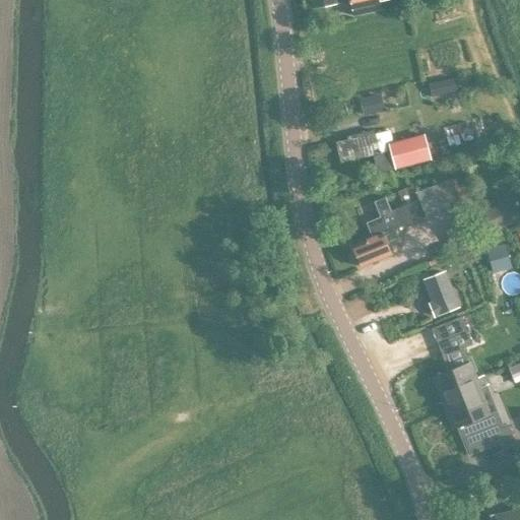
[(309,0),(311,8),(336,4),(347,1),(350,16),(380,10),(378,1),(383,0),(309,0)]
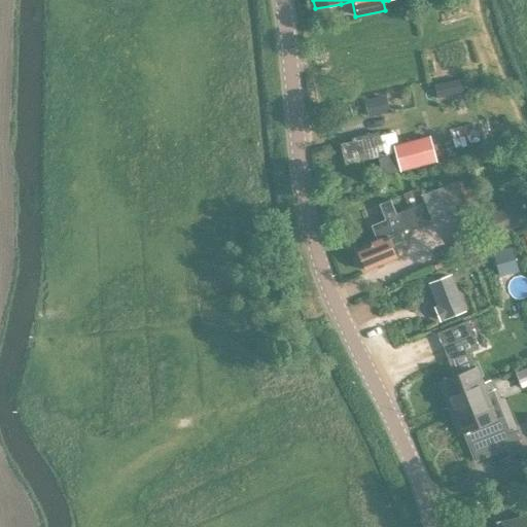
[(432,83),(435,97),(461,91),(458,77),(432,83)]
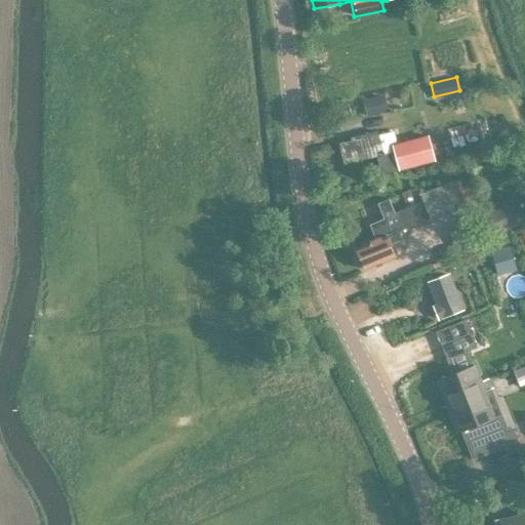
[(365,117),(388,112),(384,94),(362,99),(365,117)]
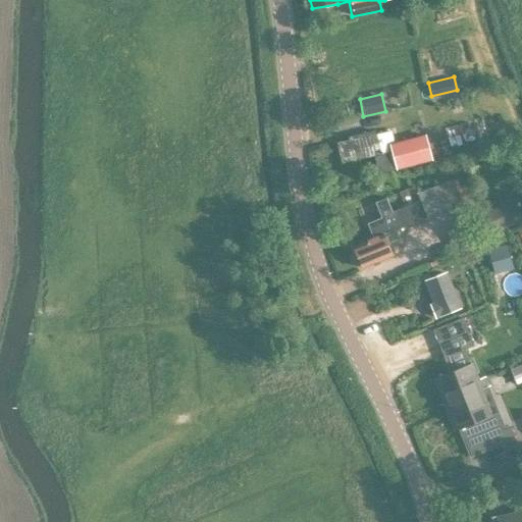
[(379,173),(431,159),(424,135),(377,148),(374,135),(373,132),(348,137),(349,140),(335,143),(341,163),(375,155),(379,173)]
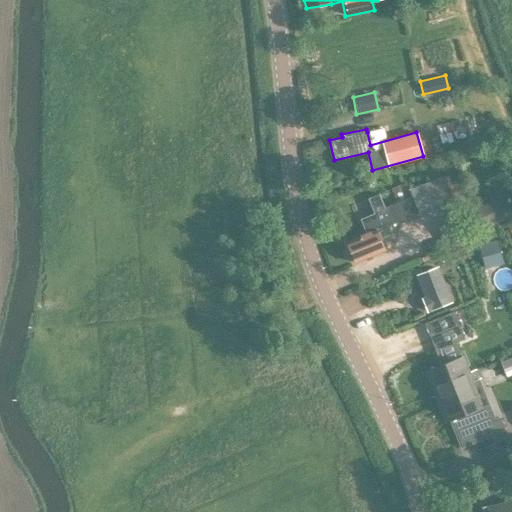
[(353,263),(383,250),(379,239),(391,234),(388,226),(391,225),(391,224),(418,213),(452,200),(442,178),(409,191),(406,183),(391,189),(397,204),(385,209),(385,208),(384,208),(378,194),(367,199),(373,214),(359,219),(365,234),(345,242),(353,263)]
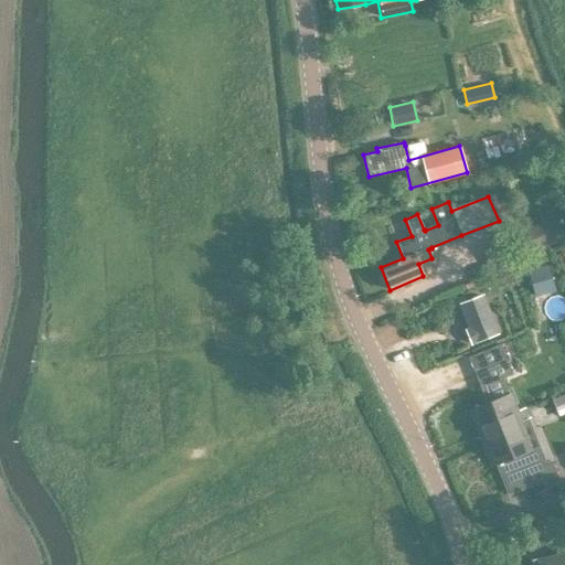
[(532,253),(558,242),(548,219),(522,230),(532,253)]
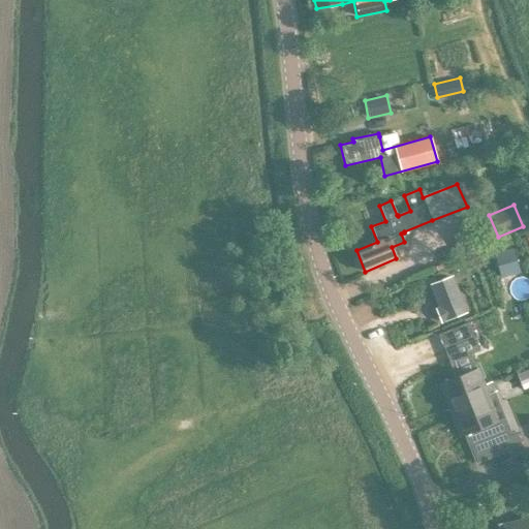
[(492,254),(499,278),(518,273),(510,249),(492,254)]
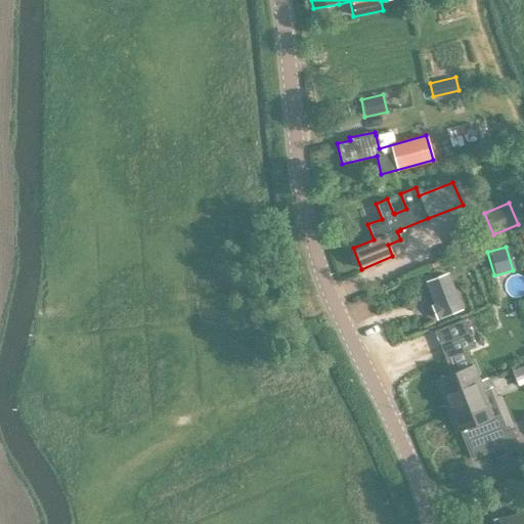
[(467,267),(463,258),(448,264),(451,273),(467,267)]
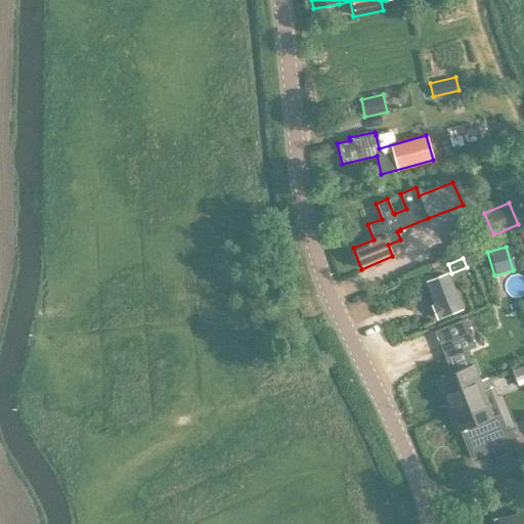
[(437,322),(460,313),(447,282),(425,292),(437,322)]
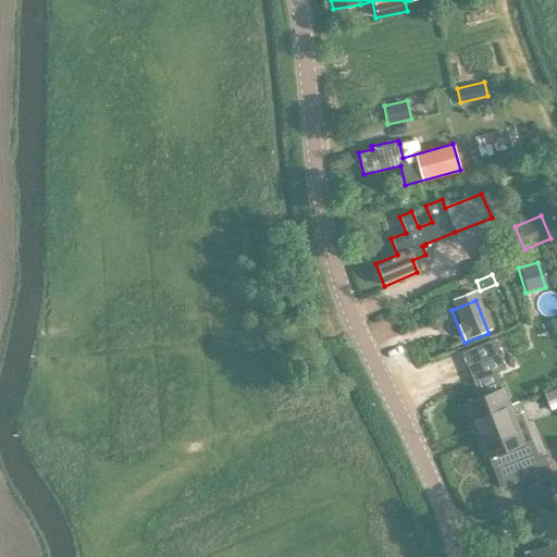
[(498,357),(498,355),(467,368),(472,382),(473,382),(480,398),(463,404),(473,430),(499,420),(495,411),(508,406),(509,405),(503,388),(496,372),(504,368),(512,364),(508,353),(498,357)]
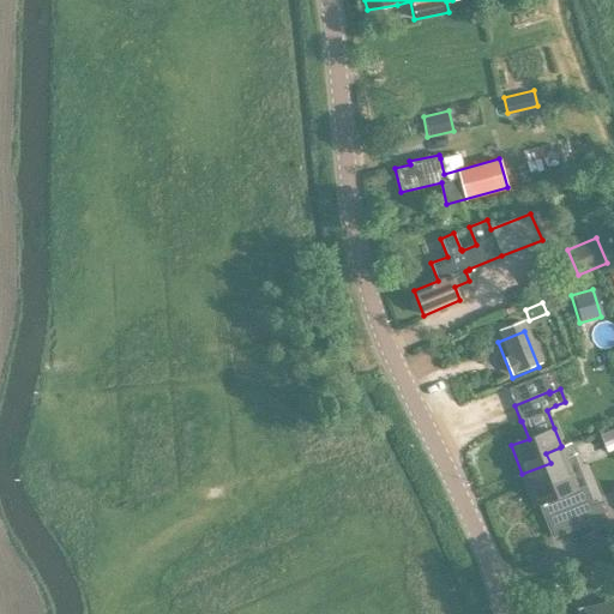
[(613,429),(600,435),(606,452),(613,449),(613,429)]
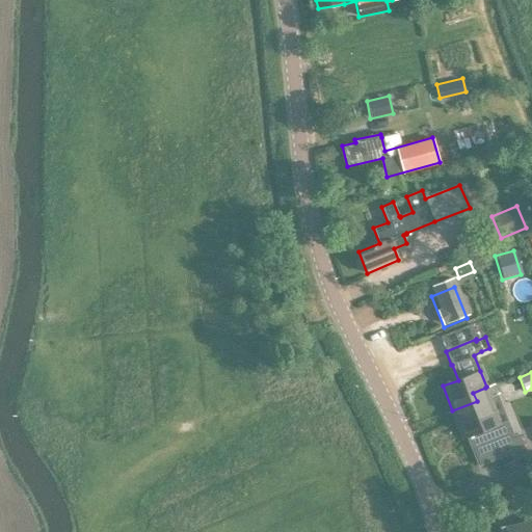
[(489,398),(485,388),(473,393),(477,401),(453,410),(463,439),(468,436),(479,464),(511,452),(513,458),(526,453),(519,435),(514,437),(510,439),(503,421),(499,423),(489,398)]
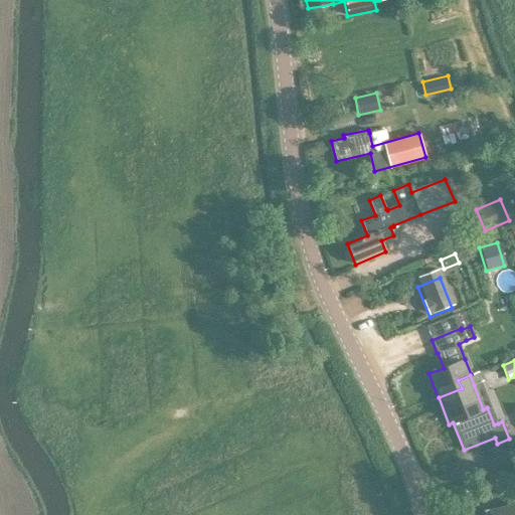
[(514,514),(514,503),(485,511),(485,514),(514,514)]
